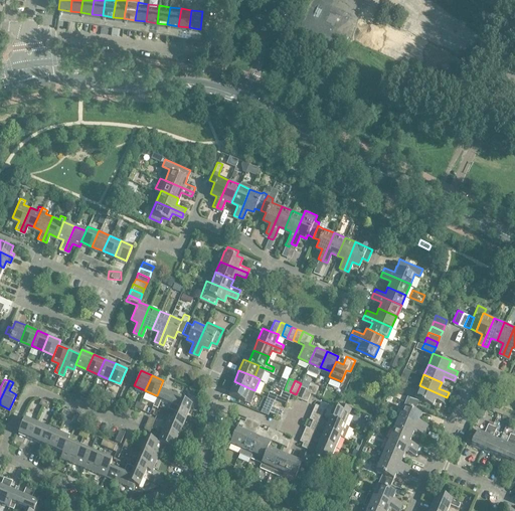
[(234,381),(229,392),(244,399),(250,401),(254,390),(249,388),(234,381)]
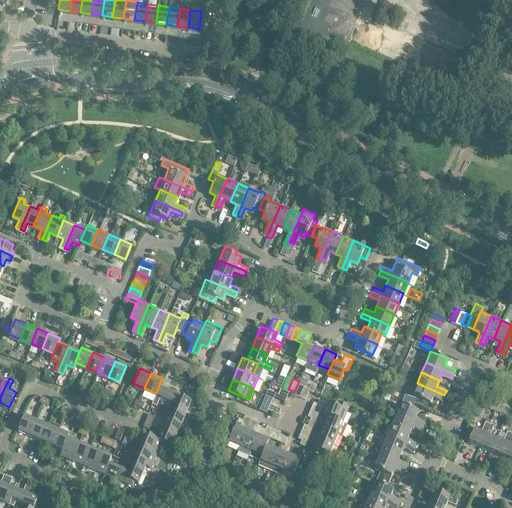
[(304,383),(299,381),(294,392),(299,394),(304,383)]
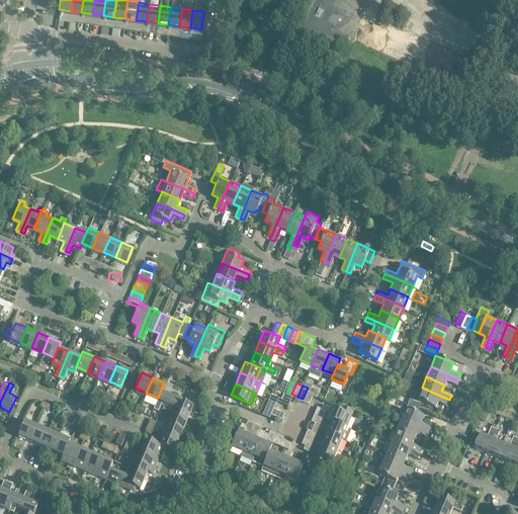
[(157,398),(156,402),(160,404),(162,400),(171,404),(169,408),(173,409),(174,405),(179,407),(184,397),(162,388),(158,398),(157,398)]
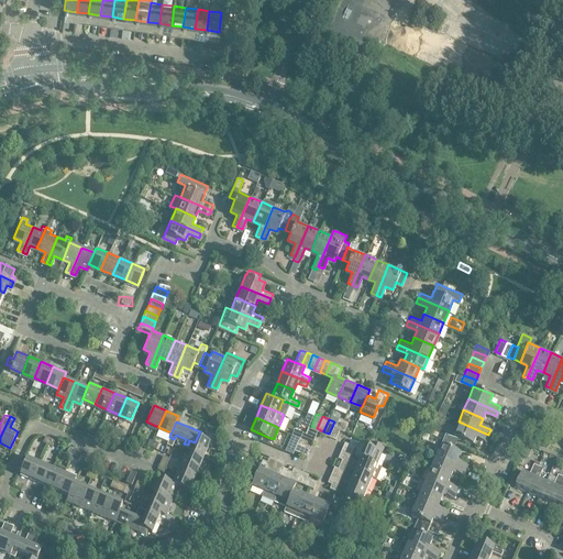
[(335,437),(340,427),(341,425),(337,423),(334,422),(329,434),(335,437)]
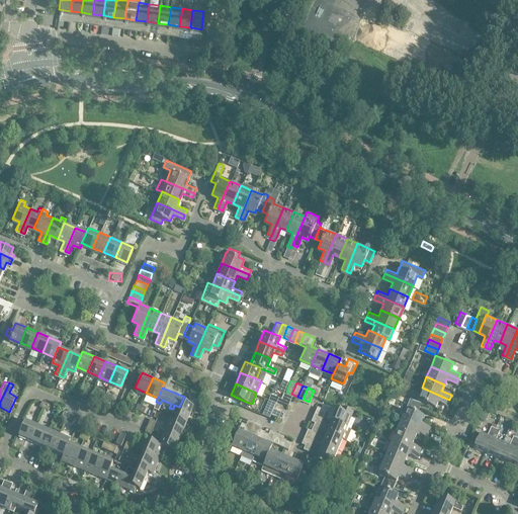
[(419,406),(421,401),(435,406),(437,400),(447,404),(449,400),(422,388),(417,398),(410,396),(408,401),(419,406)]
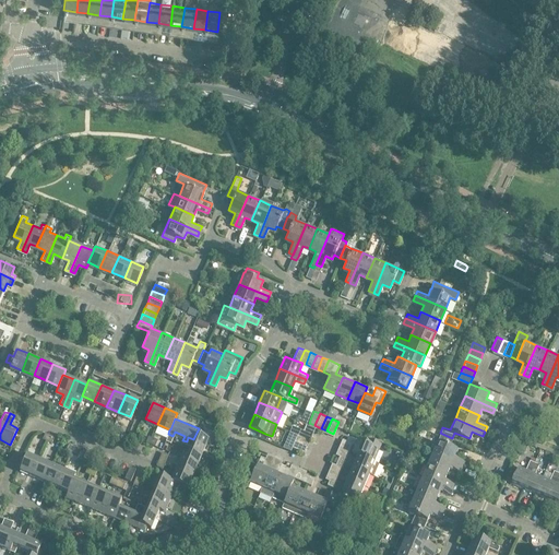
[(312,432),(300,426),(297,433),(309,438),(312,432)]
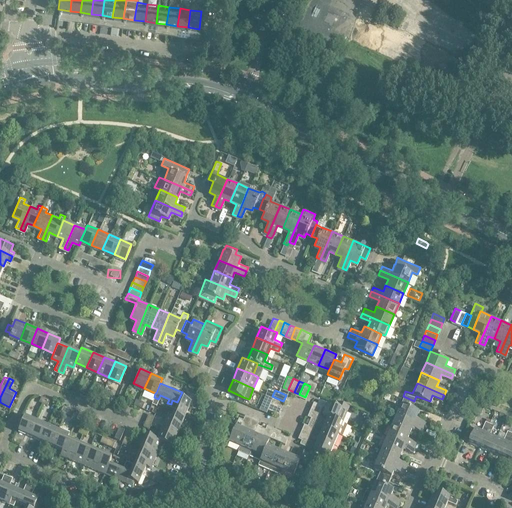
[(186,411),(191,400),(187,398),(188,395),(182,392),(177,402),(172,400),(171,404),(176,406),(186,411)]
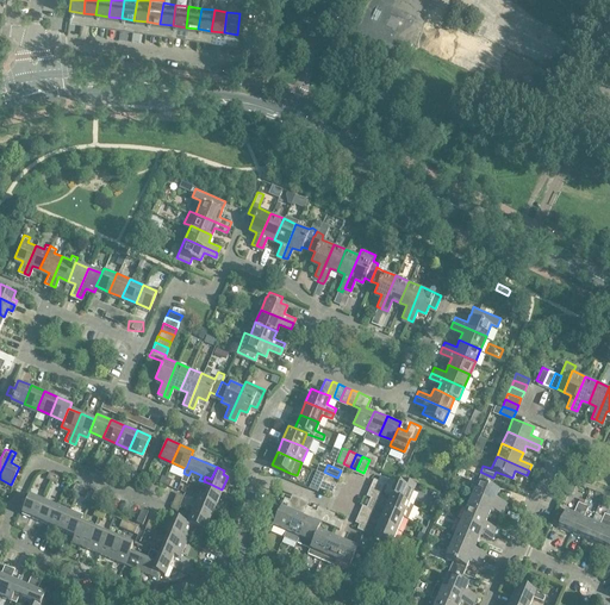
[(316,468),(313,474),(322,478),(324,472),(316,468)]
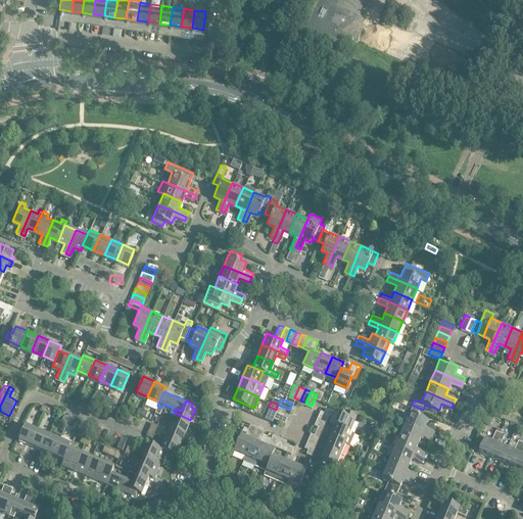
[(276,410),(276,411),(287,415),(289,410),(278,405),(276,410)]
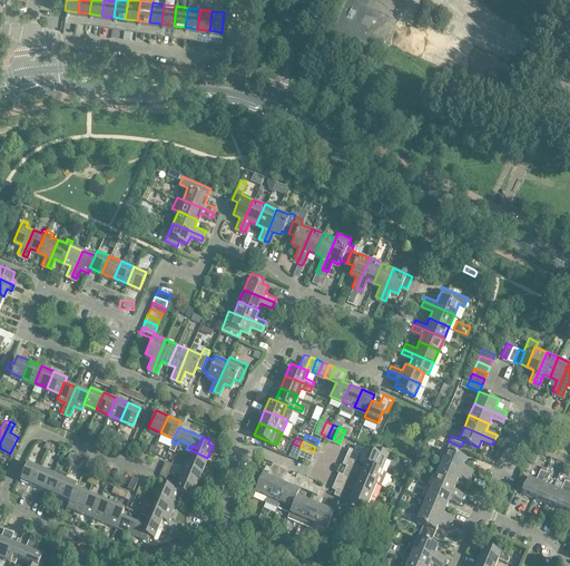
[(471,474),(473,468),(463,464),(465,457),(459,454),(461,447),(449,441),(441,460),(471,474)]
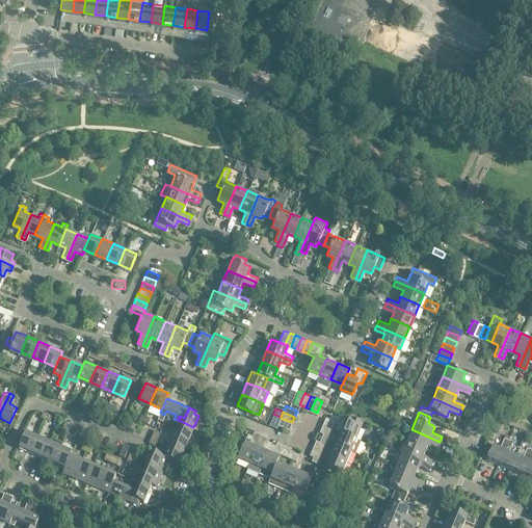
[(340,430),(355,437),(363,420),(350,415),(348,420),(331,413),(329,417),(338,421),(335,428),(340,430)]
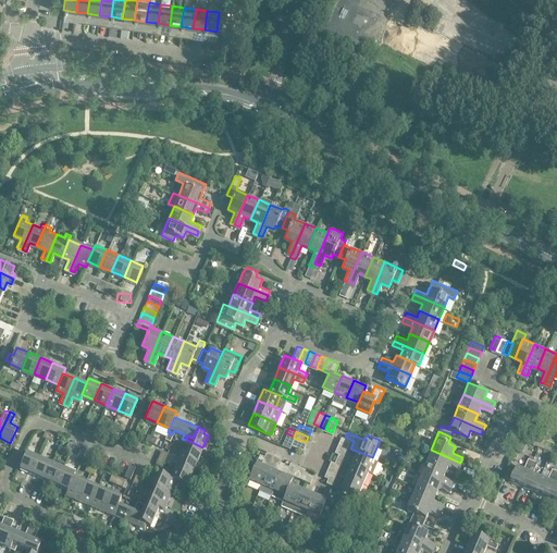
[(291,443),(302,449),(306,442),(294,438),(293,439),(291,443)]
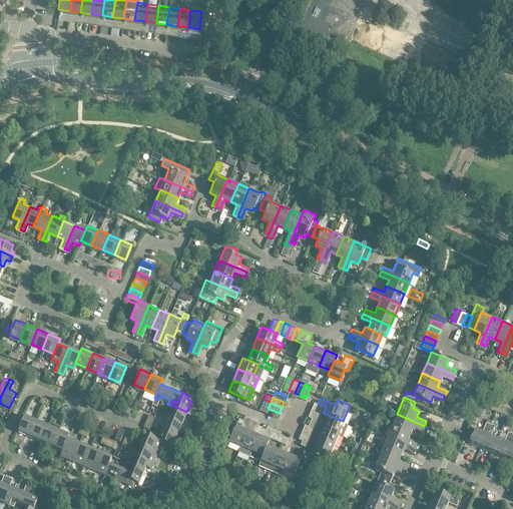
[(176,407),(173,414),(168,412),(166,416),(181,423),(186,412),(176,407)]
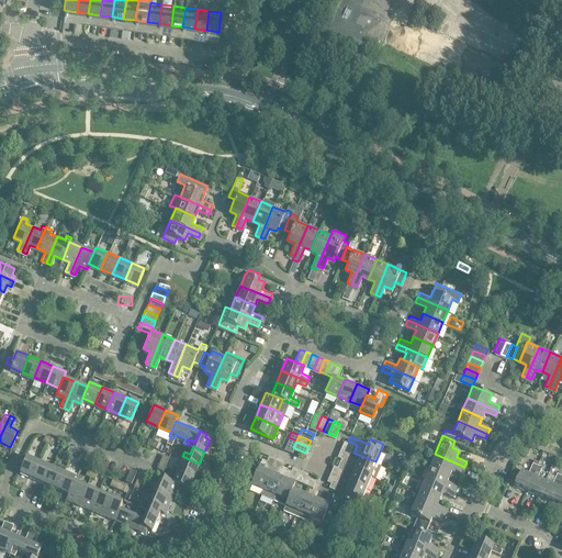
[(165,464),(169,454),(163,452),(159,460),(165,464)]
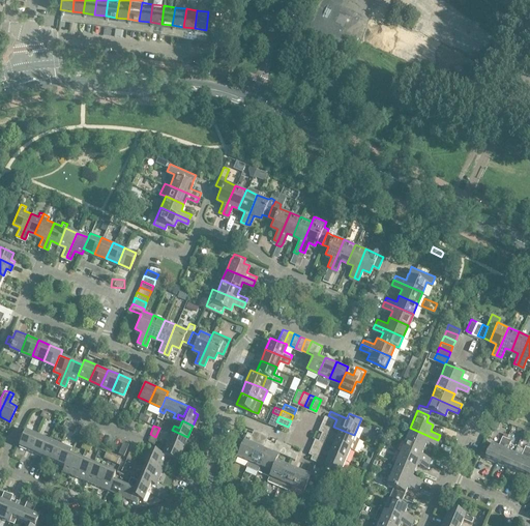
[(19,443),(30,448),(37,433),(25,428),(19,443)]
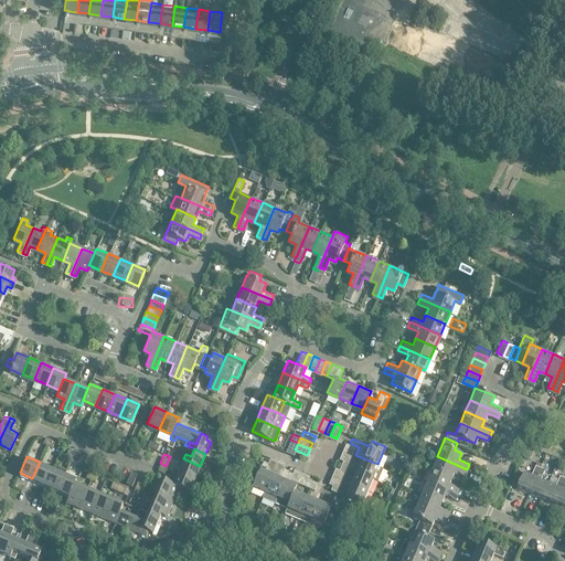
[(451,476),(455,469),(466,474),(467,469),(437,456),(432,467),(451,476)]
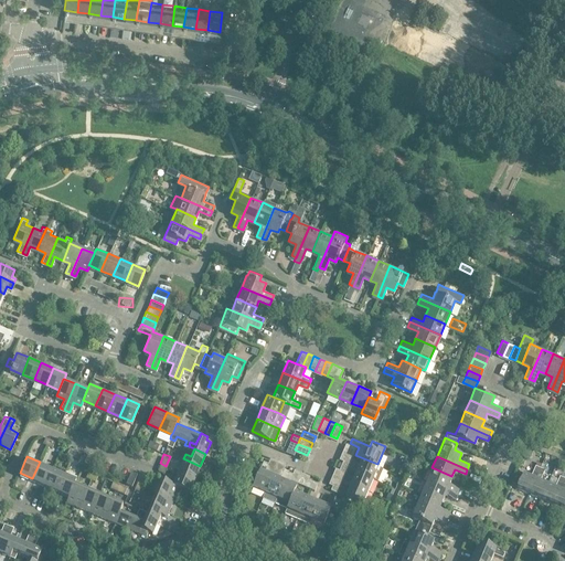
[(373,477),(376,478),(382,465),(377,464),(361,457),(356,469),(373,477)]
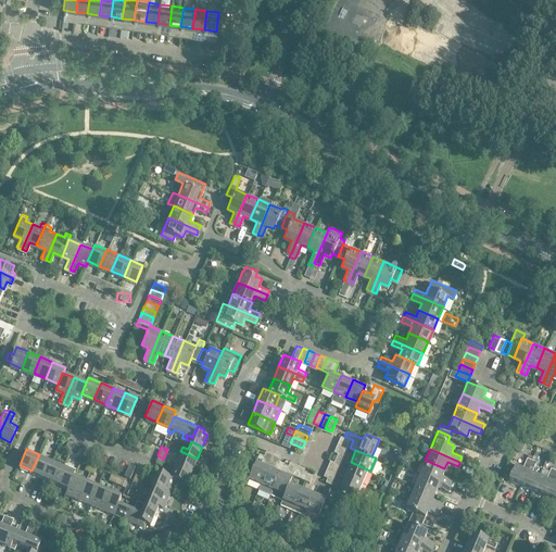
[(175,463),(191,471),(197,459),(180,451),(175,463)]
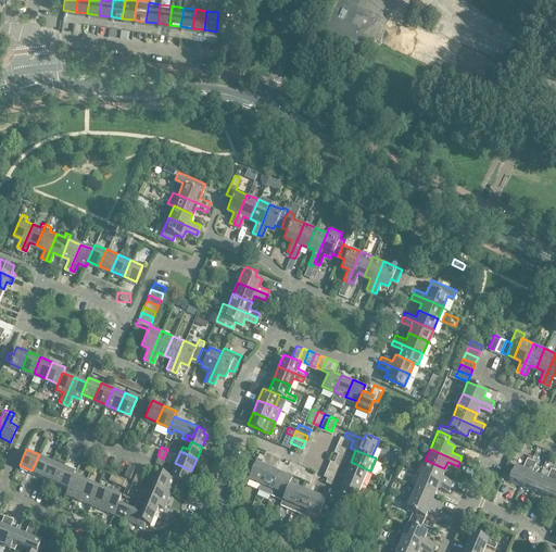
[(260,451),(249,477),(261,483),(267,465),(261,463),(264,453),(260,451)]
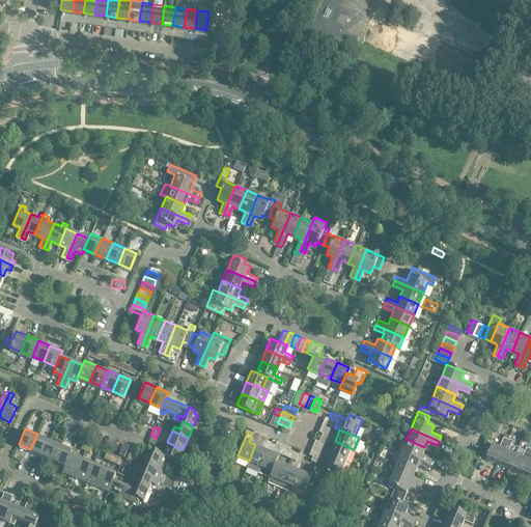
[(30,449),(42,454),(49,439),(37,434),(30,449)]
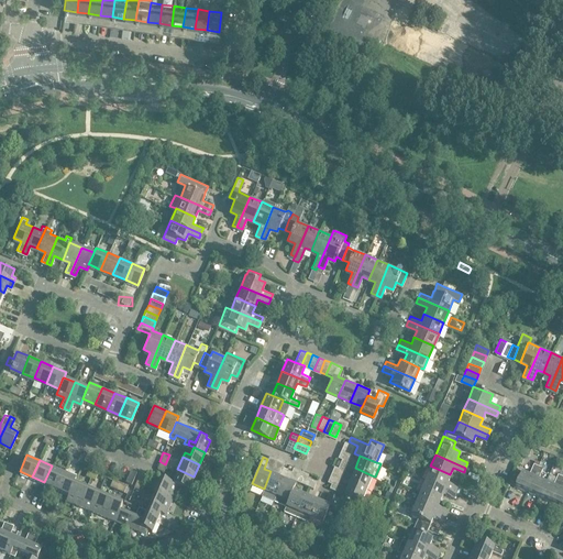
[(515,484),(527,489),(538,463),(533,461),(529,470),(521,467),(515,484)]
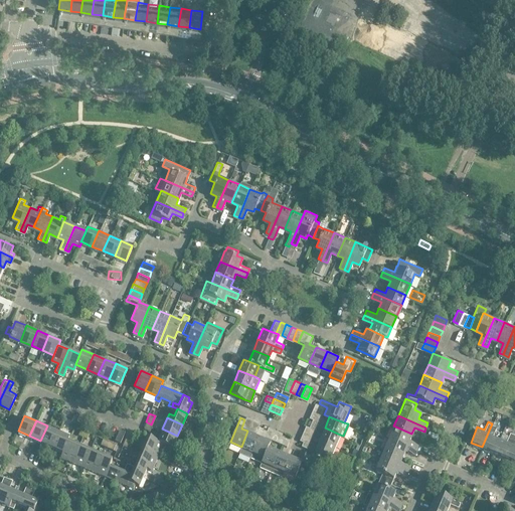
[(493,452),(500,437),(493,434),(496,426),(492,423),(482,447),(493,452)]
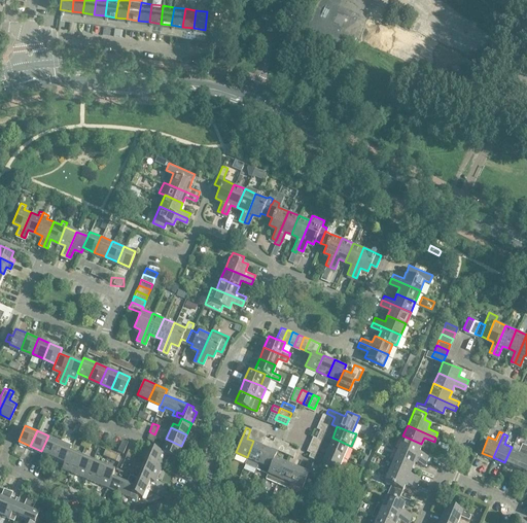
[(41,451),(53,456),(60,440),(48,436),(41,451)]
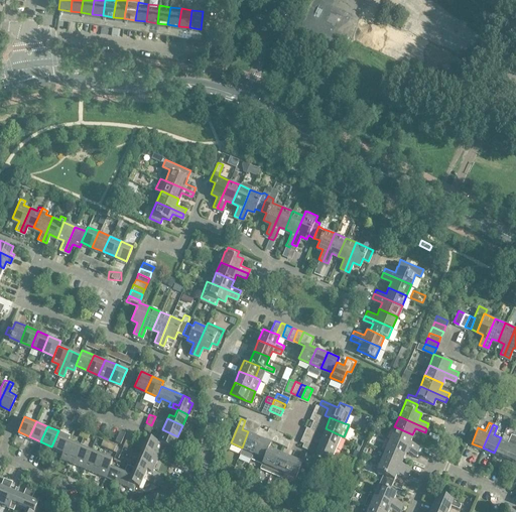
[(242,448),(240,452),(251,457),(263,428),(259,426),(255,434),(248,431),(242,448)]
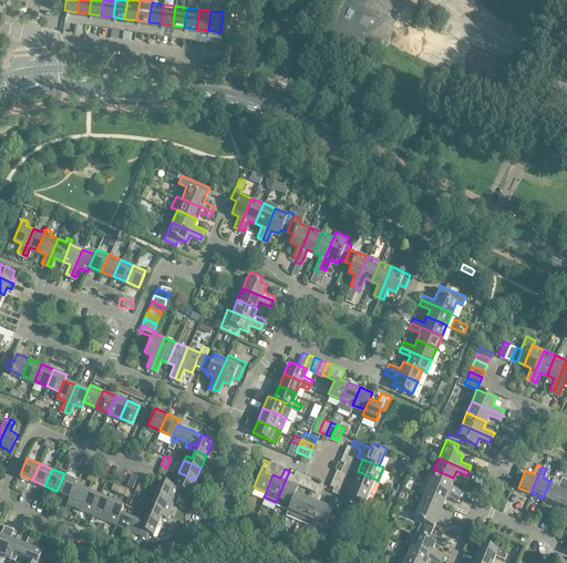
[(433,469),(429,481),(459,494),(461,489),(450,484),(453,478),(433,469)]
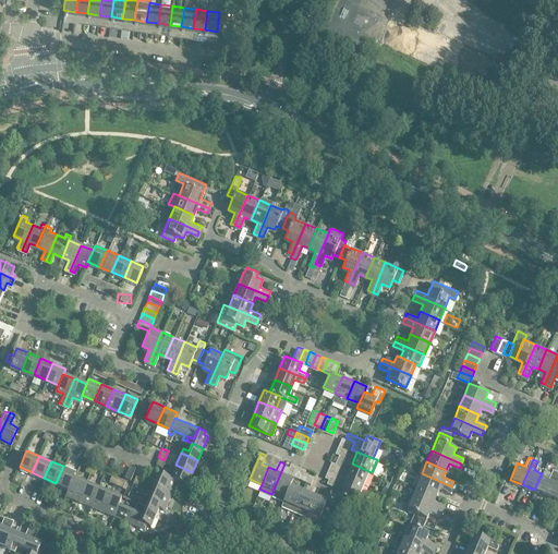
[(124,476),(131,478),(135,466),(130,464),(124,476)]
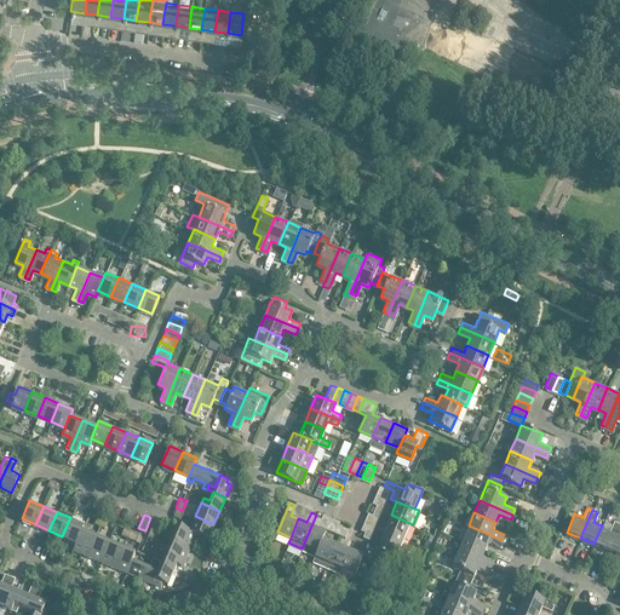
[(326,530),(317,527),(321,517),(316,515),(302,549),(315,555),(322,536),(323,536),(326,530)]
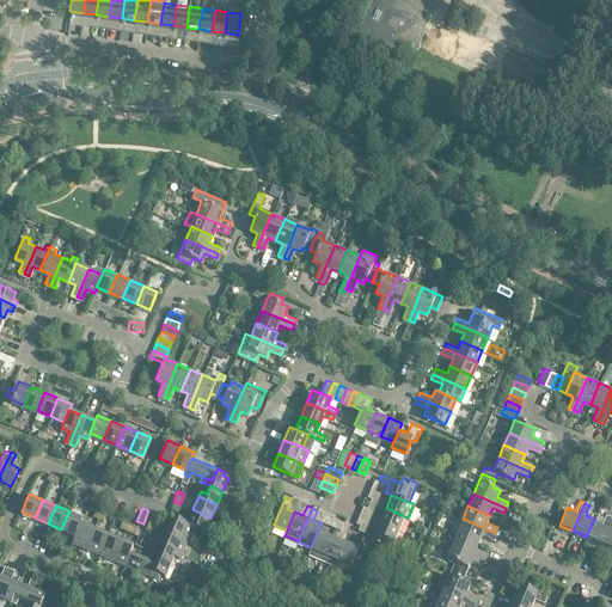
[(380,521),(398,529),(404,516),(386,508),(380,521)]
